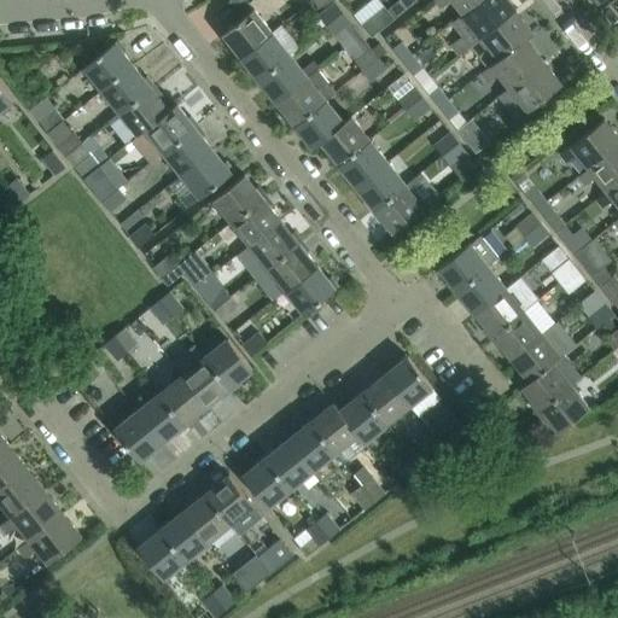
[(246,0),(228,0),(229,0),(238,11),(249,3),(246,0)]
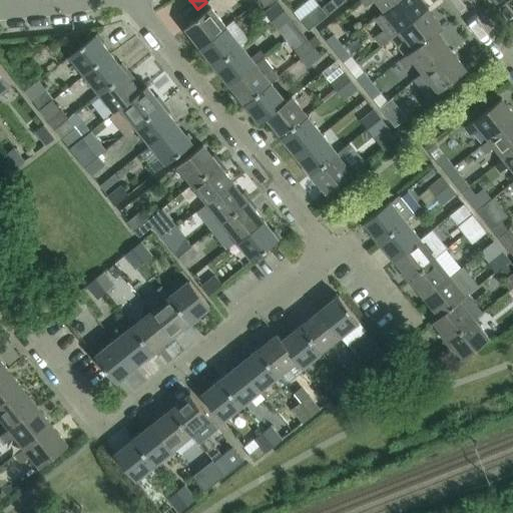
[(345,0),(330,0),(322,7),(328,14),(345,0)]
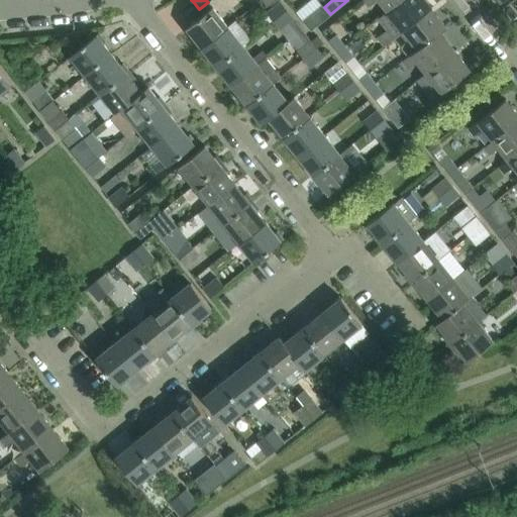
[(388,11),(401,0),(363,0),(369,6),(376,0),(379,0),(387,10),(388,11)]
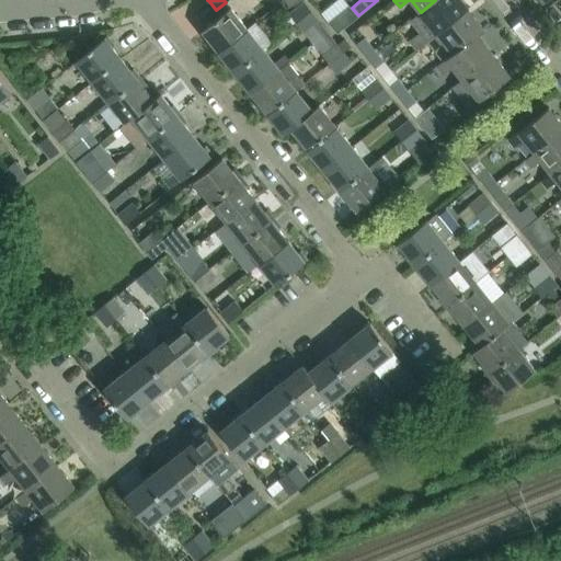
[(426,41),(467,9),(460,0),(435,0),(421,12),(420,11),(410,20),(420,32),(409,41),(415,48),(426,39),(426,41)]
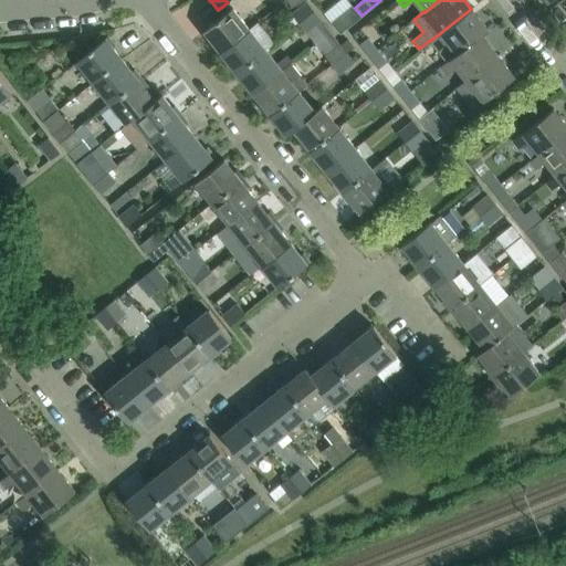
[(299,23),(313,12),(313,11),(304,1),(290,13),(299,23)]
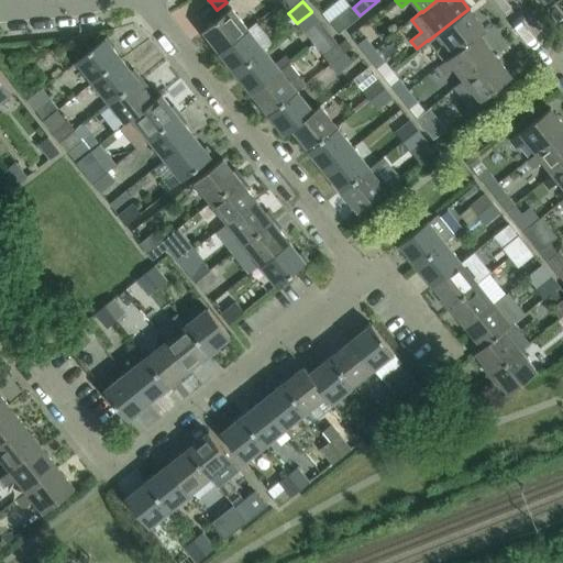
[(219,51),(247,29),(231,8),(202,30),(219,51)]
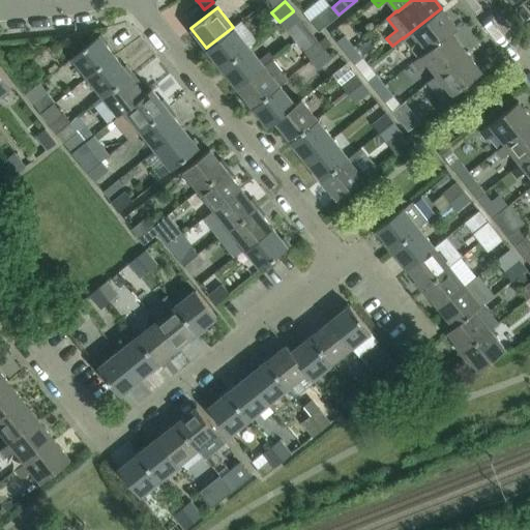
[(319,31),(339,15),(332,7),(320,17),(317,13),(310,20),(319,31)]
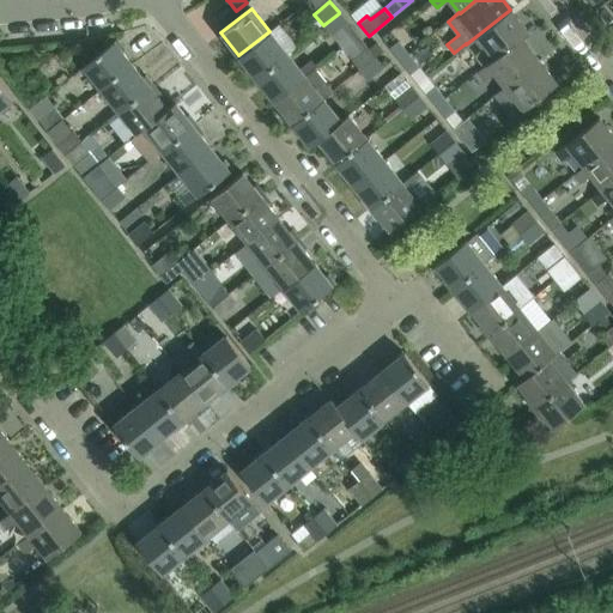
[(528,32),(510,10),(466,44),(484,66),(475,72),(477,73),(521,37),(521,38),(528,32)]
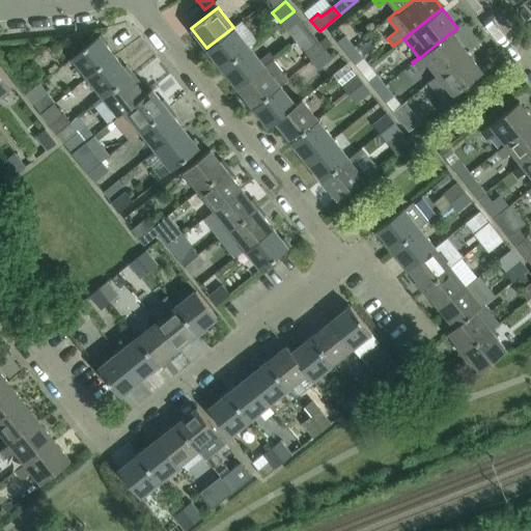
[(300,18),(294,10),(294,11),(280,22),(296,42),(309,30),(300,18)]
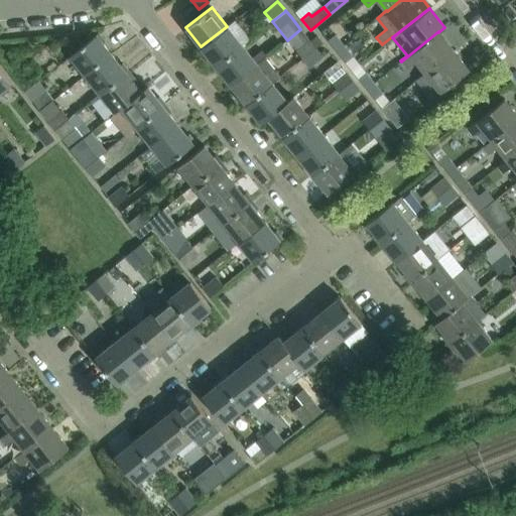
[(214,68),(242,45),(227,26),(201,46),(210,57),(208,59),(214,68)]
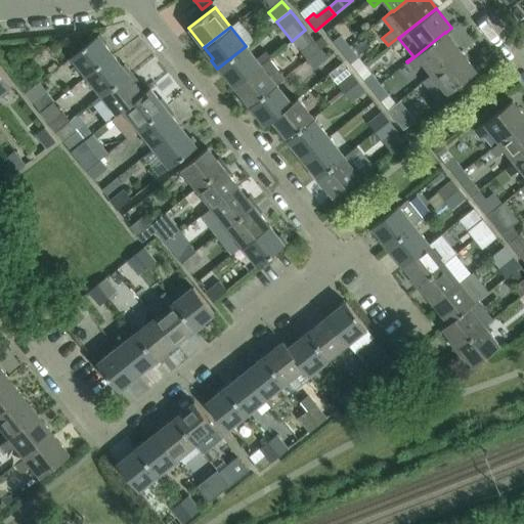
[(358,53),(368,47),(357,28),(347,34),(358,53)]
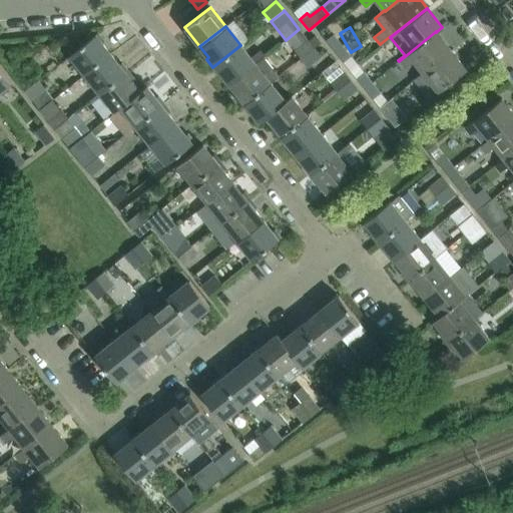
[(314,48),(299,29),(286,40),(301,58),(314,48)]
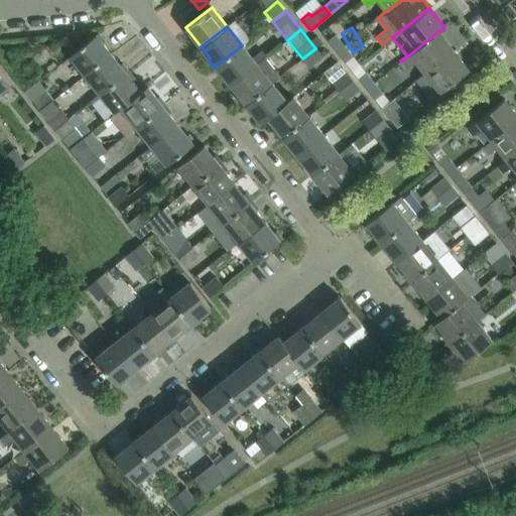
[(454,50),(438,32),(438,31),(401,61),(406,69),(416,60),(425,73),(454,50)]
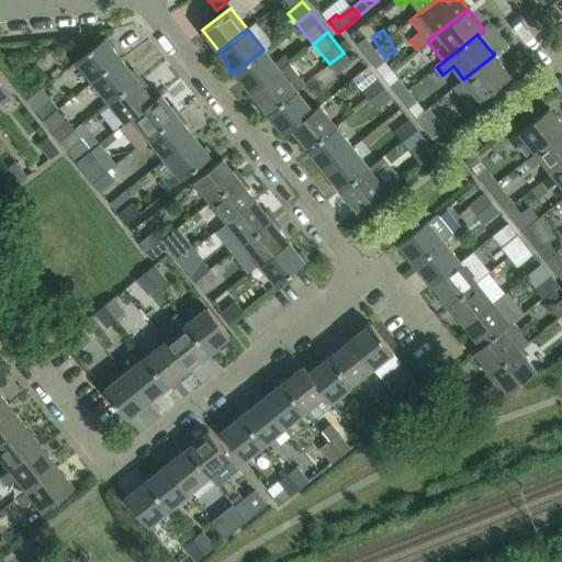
[(76,60),(92,81),(121,58),(111,46),(113,44),(107,35),(76,60)]
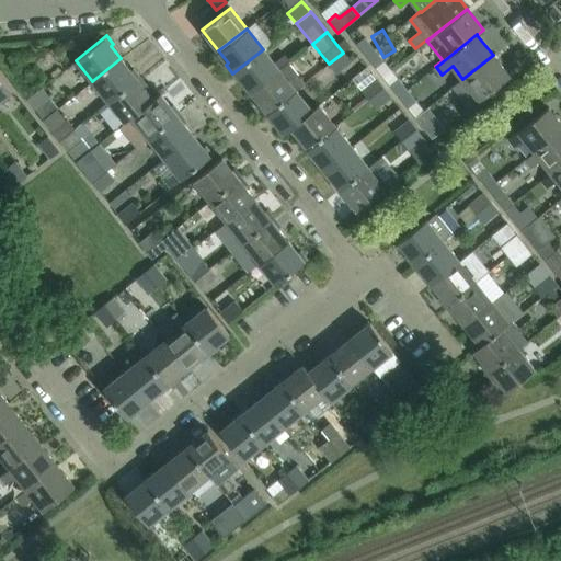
[(366,56),(374,49),(365,37),(356,44),(366,56)]
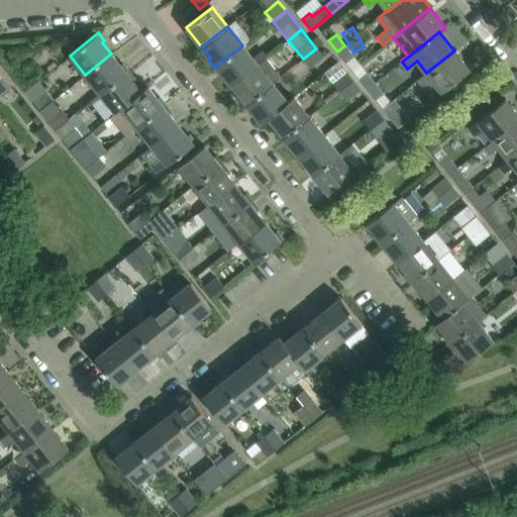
[(231,85),(257,64),(242,45),(214,68),(220,76),(222,74),(231,85)]
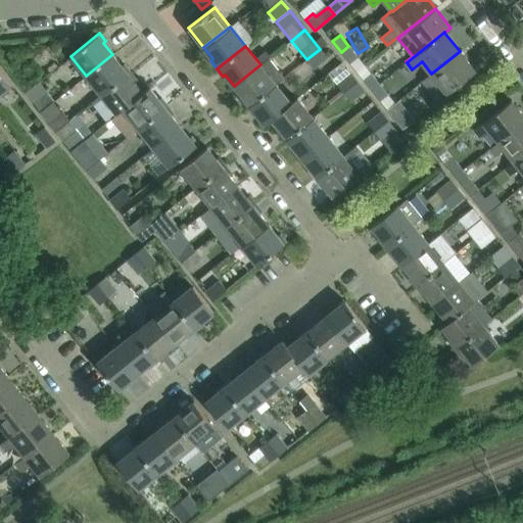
[(357,56),(348,46),(341,52),(349,62),(357,56)]
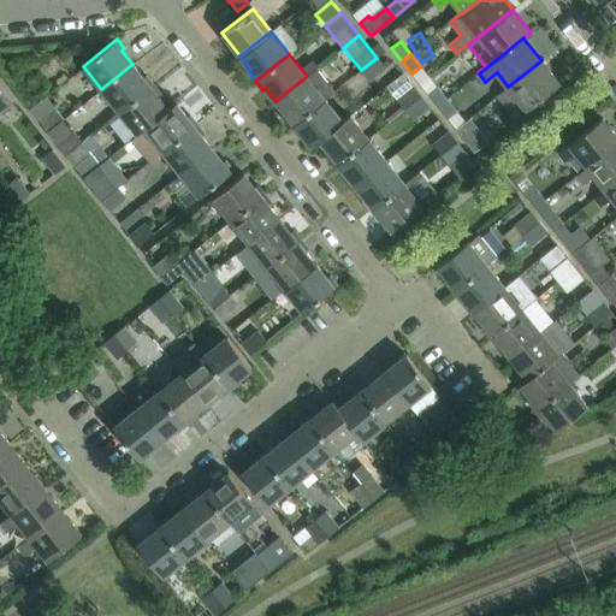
[(361,70),(369,81),(385,69),(377,58),(361,70)]
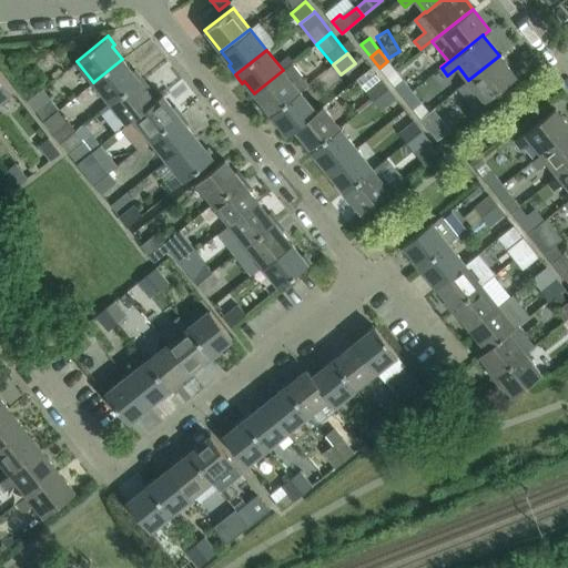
[(516,77),(499,56),(468,80),(458,88),(464,97),(465,95),(475,110),(516,77)]
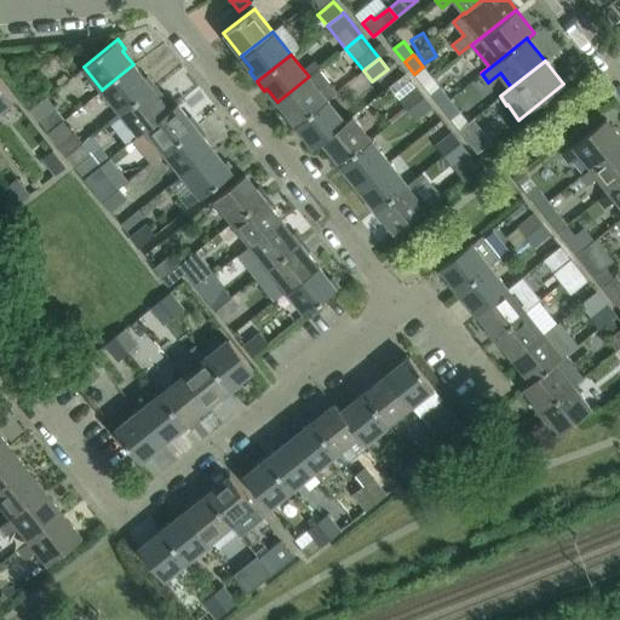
[(144,78),(133,64),(102,90),(121,113),(154,85),(147,76),(144,78)]
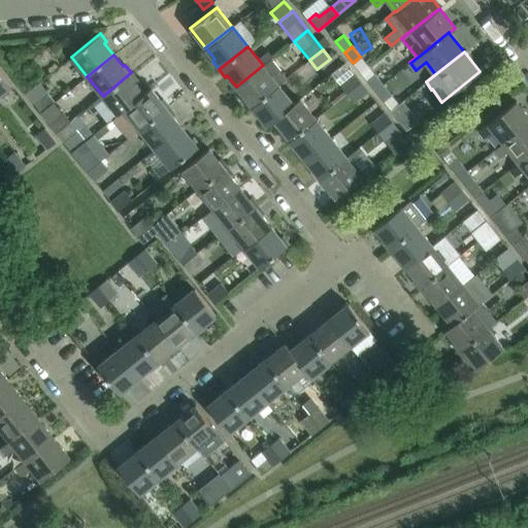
[(250,108),(278,85),(286,78),(271,60),(263,65),(236,87),(245,98),(243,100),(250,108)]
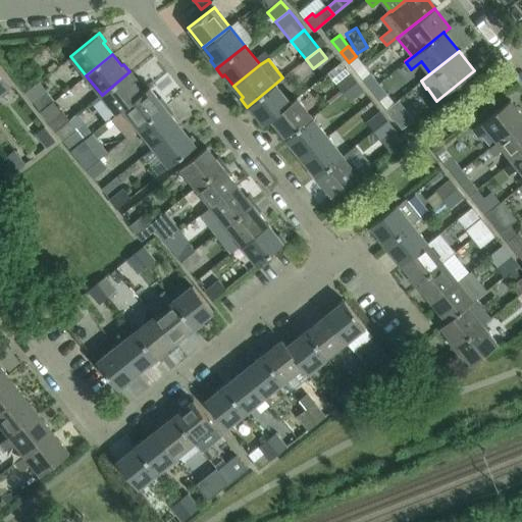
[(0,90),(9,83),(0,70),(0,90)]
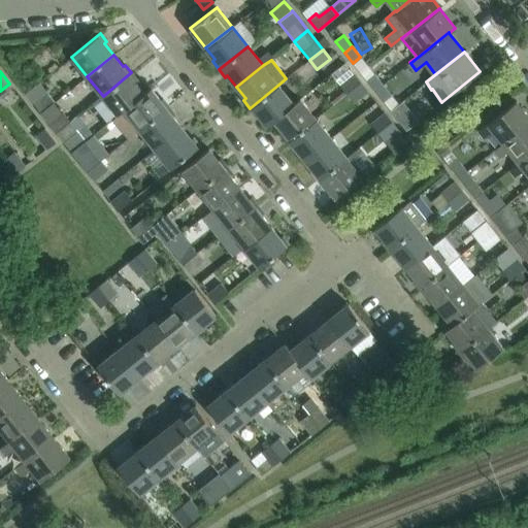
[(144,94),(143,93),(135,83),(137,80),(131,72),(103,96),(119,116),(125,110),(125,109),(144,94)]
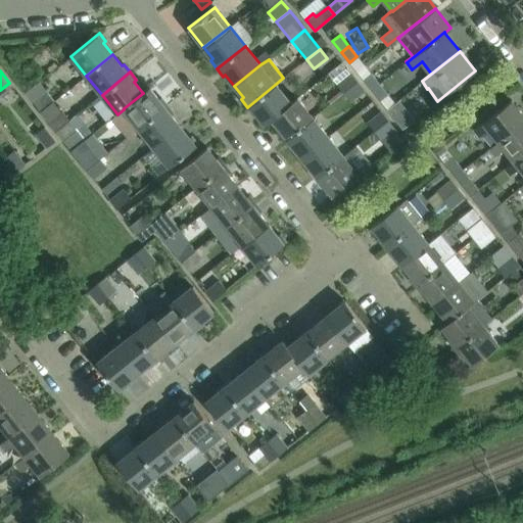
[(343,93),(355,83),(348,74),(336,84),(343,93)]
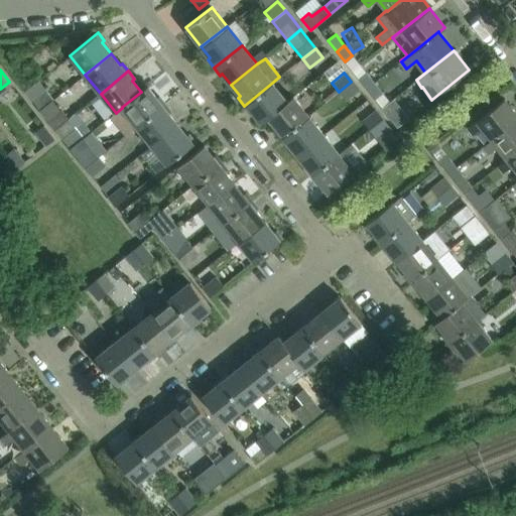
[(367,89),(374,83),(365,73),(358,79),(367,89)]
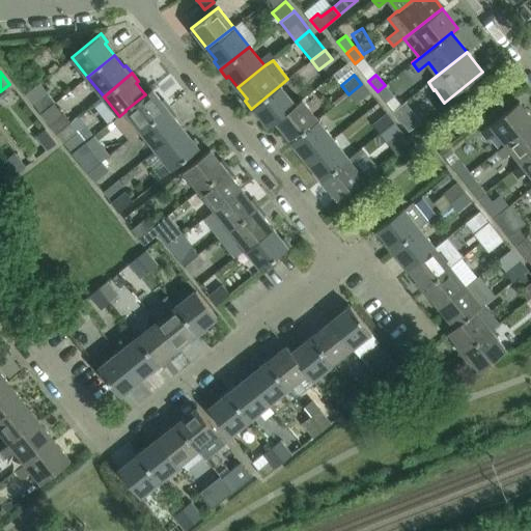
[(25,92),(32,102),(46,92),(38,83),(25,92)]
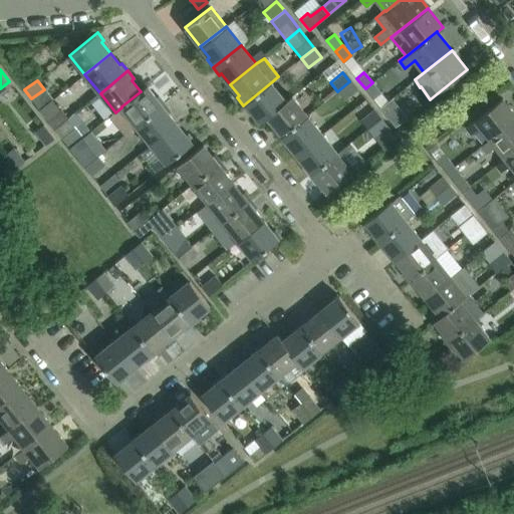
[(355,88),(349,81),(337,91),(343,98),(355,88)]
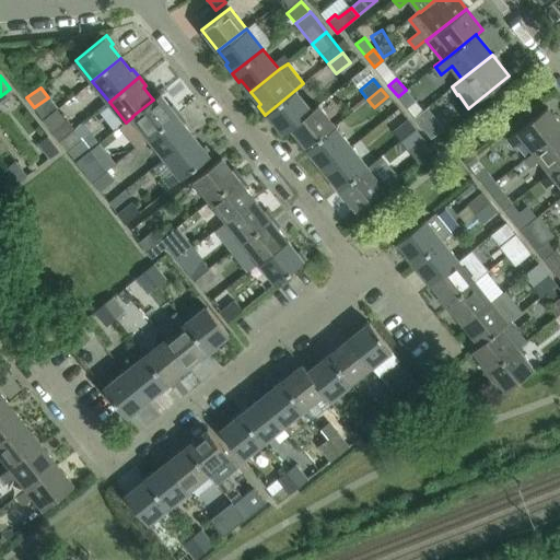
[(290,128),(312,111),(311,111),(295,90),(265,115),(271,123),(273,120),(283,133),(291,128),(290,128)]
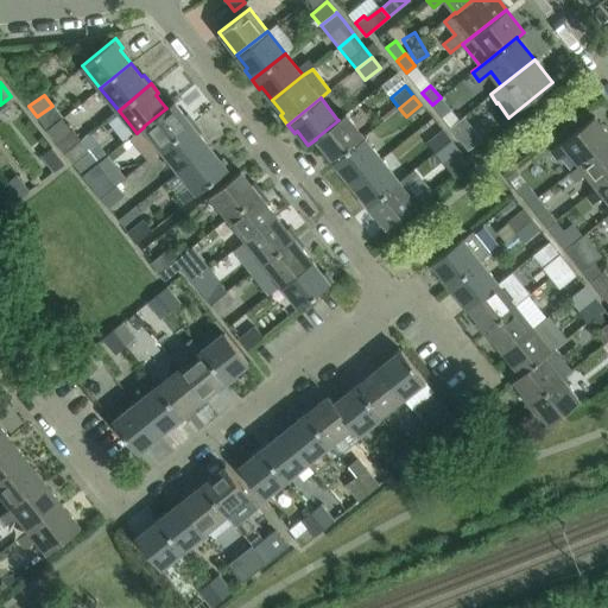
[(432,105),(450,127),(458,120),(441,97),(432,105)]
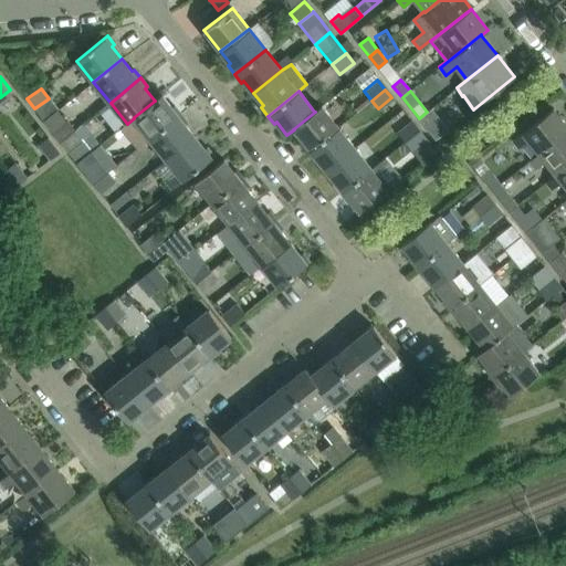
[(161,94),(154,100),(155,101),(134,117),(134,118),(149,138),(180,114),(174,105),(171,107),(161,94)]
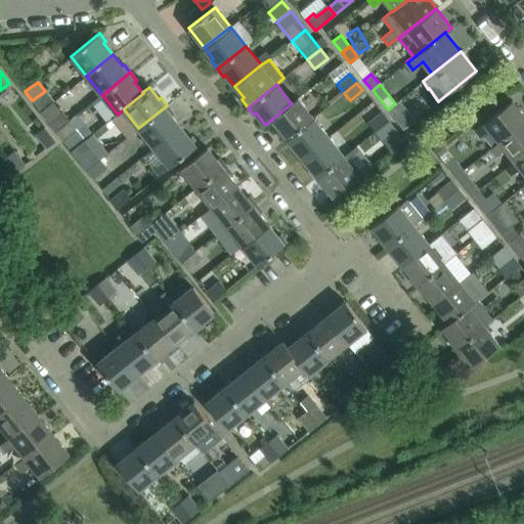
[(285,140),(313,118),(298,98),(291,103),(292,103),(271,120),(272,120),(280,131),(278,132),(285,140)]
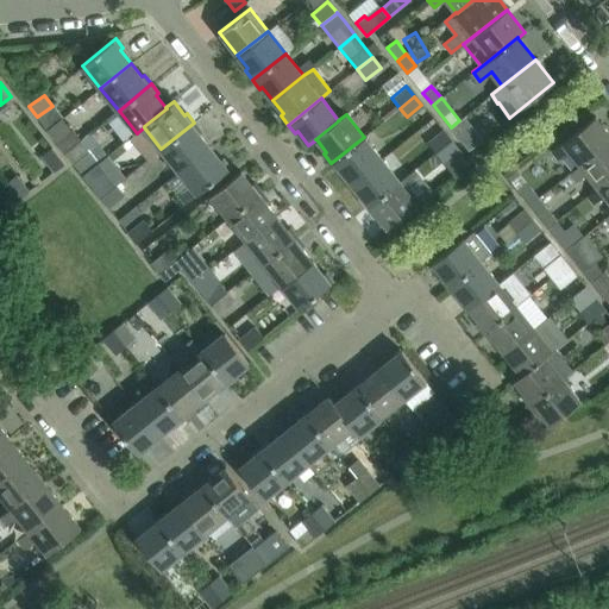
[(581,165),(608,143),(608,133),(595,117),(551,151),(559,162),(570,152),(579,165),(581,165)]
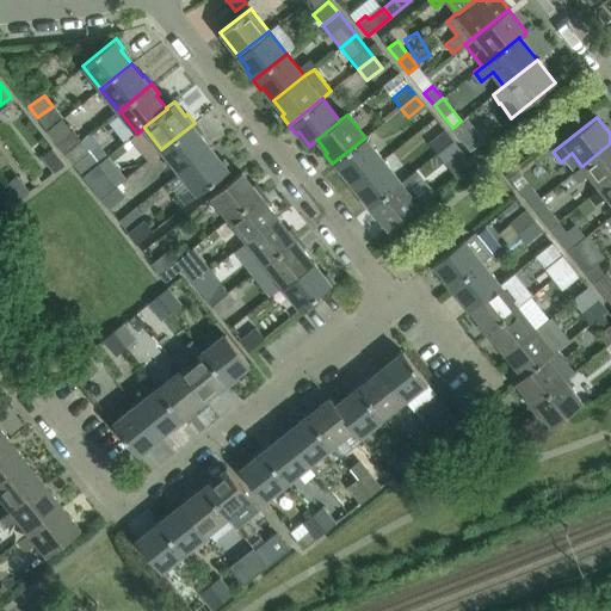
[(179,172),(210,147),(199,134),(202,131),(195,123),(161,149),(179,172)]
